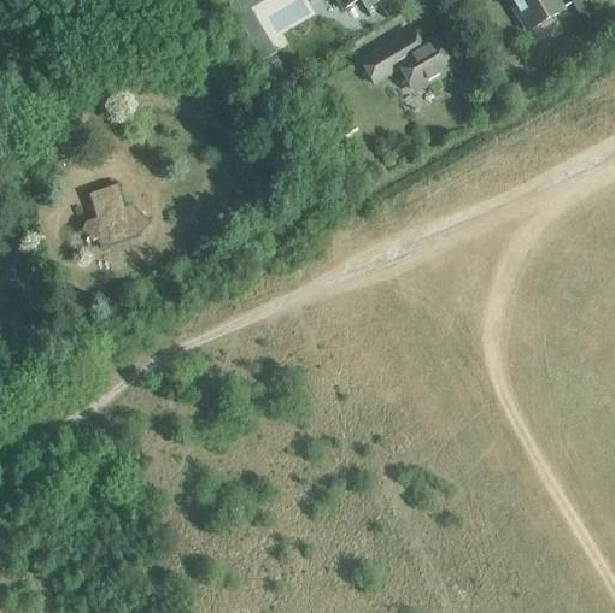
[(513,0),(531,29),(562,11),(556,0),(513,0)]
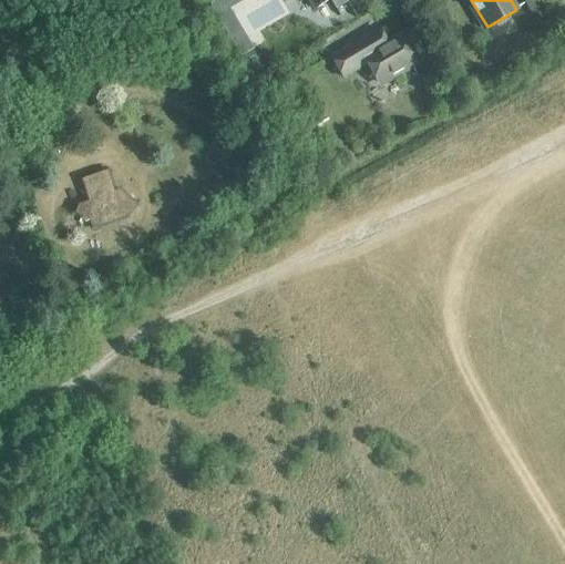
[(526,0),(542,26),(554,18),(543,0),(526,0)]
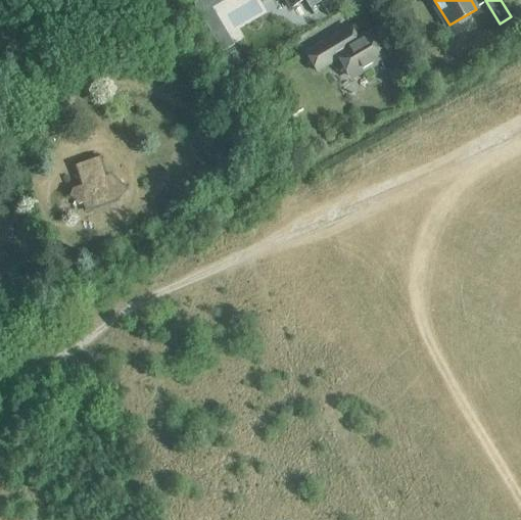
[(369,32),(358,39),(350,27),(306,52),(319,72),(340,58),(343,65),(345,64),(352,76),(364,68),(365,71),(385,58),(369,32)]
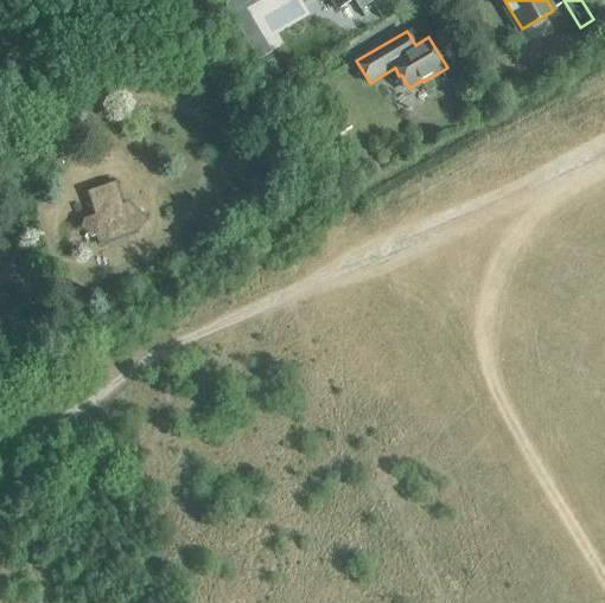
[(131,199),(126,199),(119,177),(86,188),(94,215),(83,218),(81,226),(93,236),(96,236),(100,244),(141,231),(151,218),(131,199)]
